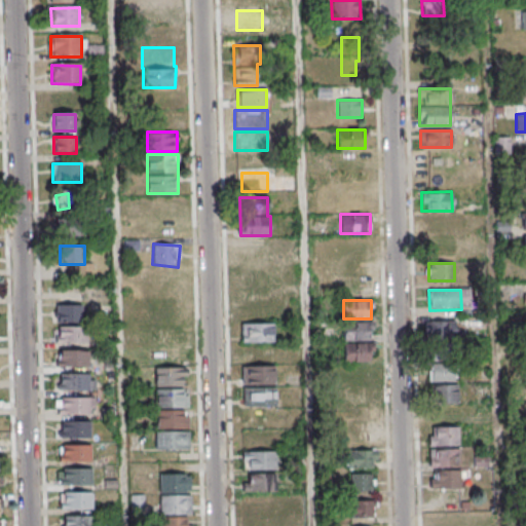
[(81,322),(81,304),(55,304),(55,322),(81,322)]
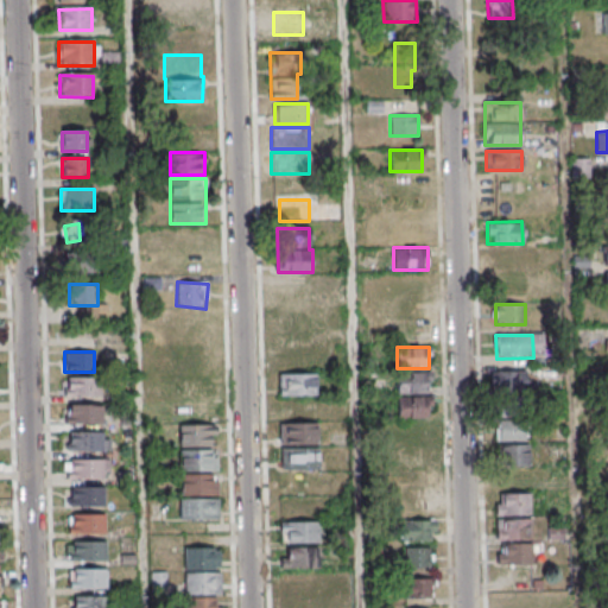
[(397,393),(430,393),(430,372),(397,372),(397,393)]
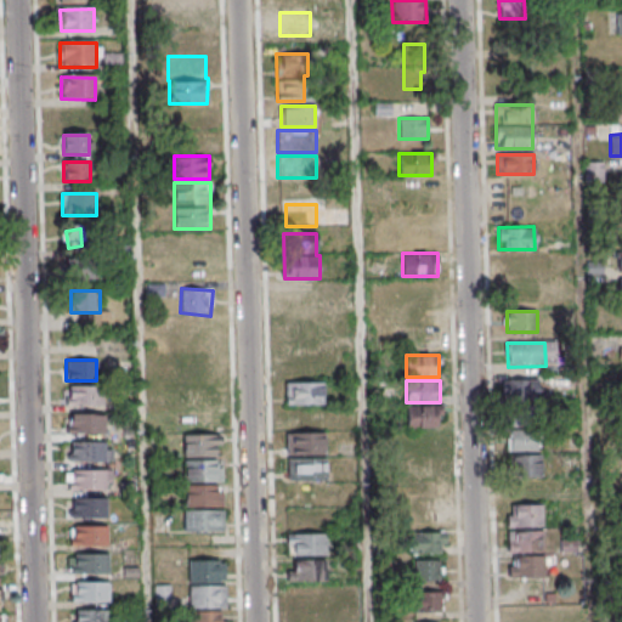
[(503,380),(503,401),(539,401),(539,380),(503,380)]
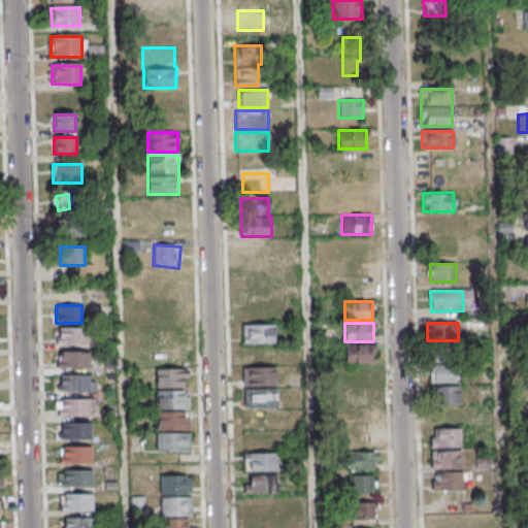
[(275,343),(275,324),(241,324),(241,343),(275,343)]
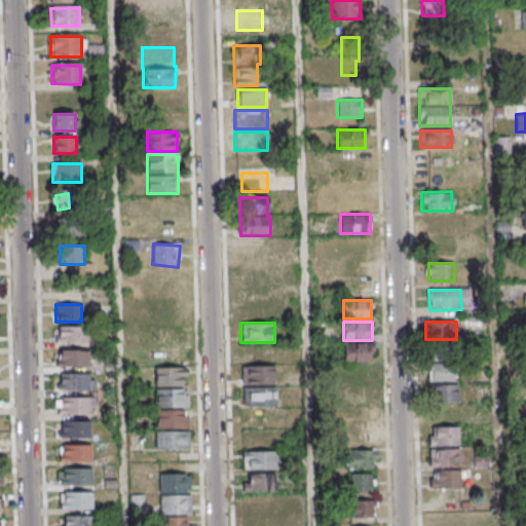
[(63,328),(91,328),(92,344),(60,345),(59,338),(63,338),(63,328)]
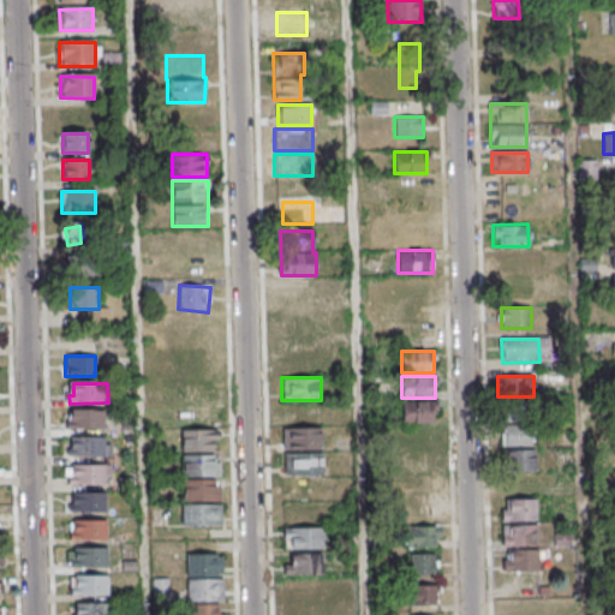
[(401,423),(433,423),(433,401),(401,401),(401,423)]
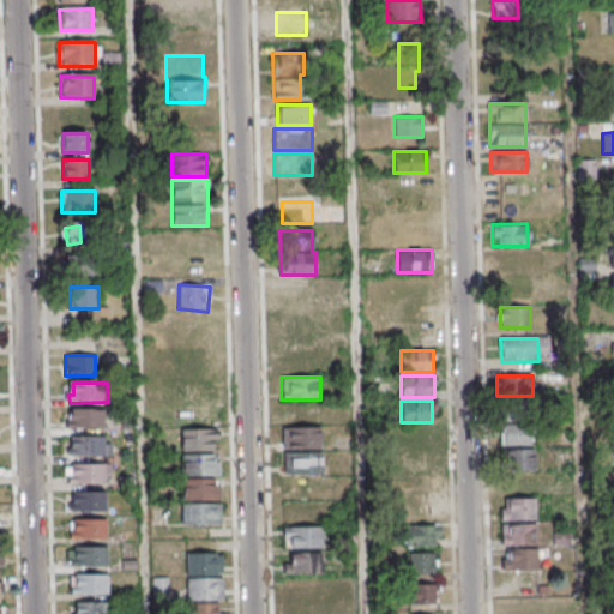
[(73,410),(108,410),(108,429),(70,431),(70,422),(73,422),(73,410)]
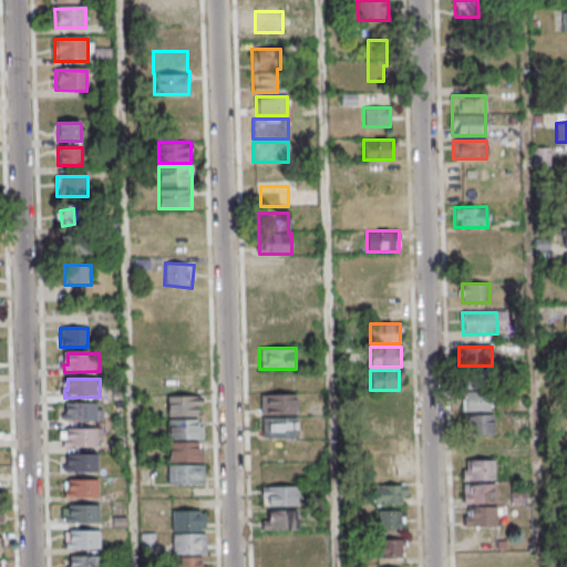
[(464,392),(464,411),(493,411),(493,392),(464,392)]
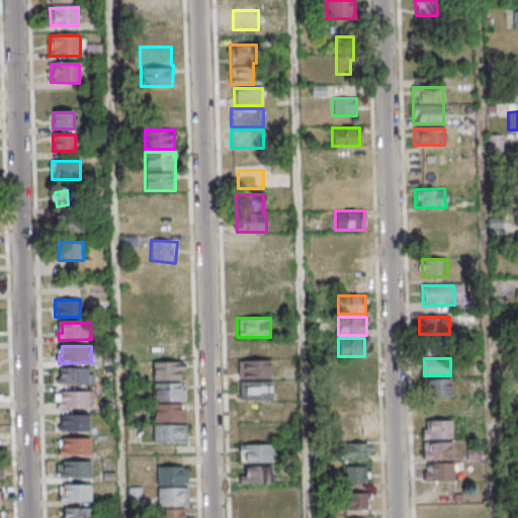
[(270,359),(237,359),(237,378),(270,378),(270,359)]
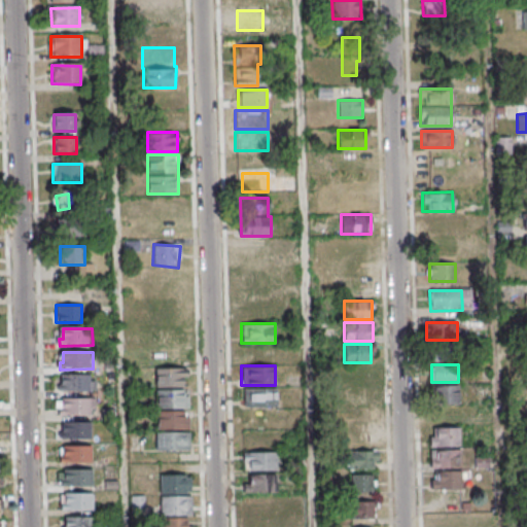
[(64,377),(94,377),(94,393),(61,393),(61,387),(64,387),(64,377)]
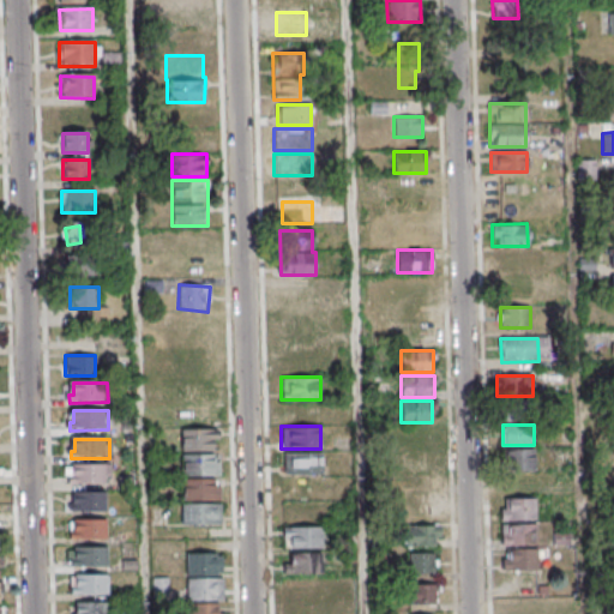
[(533,450),(503,451),(504,473),(534,471),(533,450)]
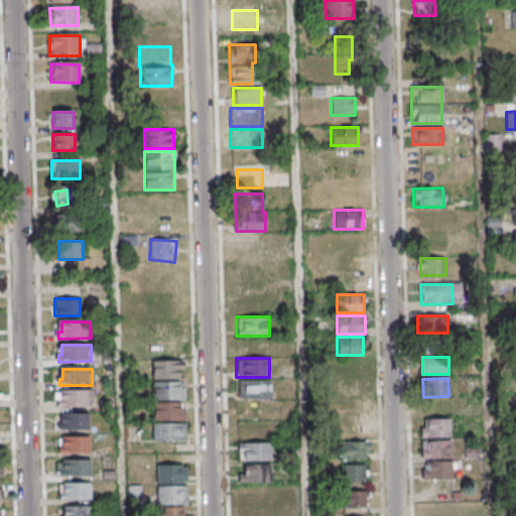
[(368,397),(368,379),(338,379),(338,397),(368,397)]
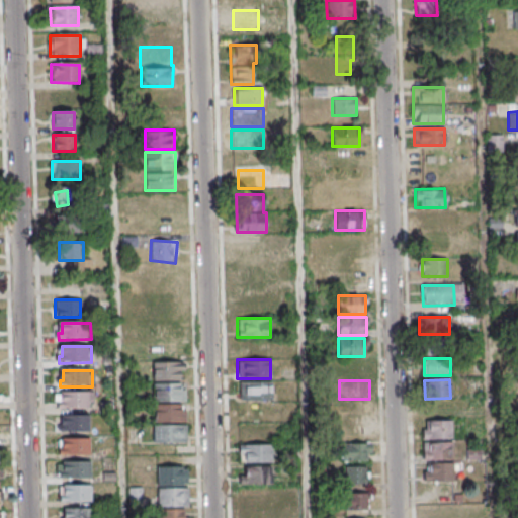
[(238,400),(271,400),(271,381),(238,381),(238,400)]
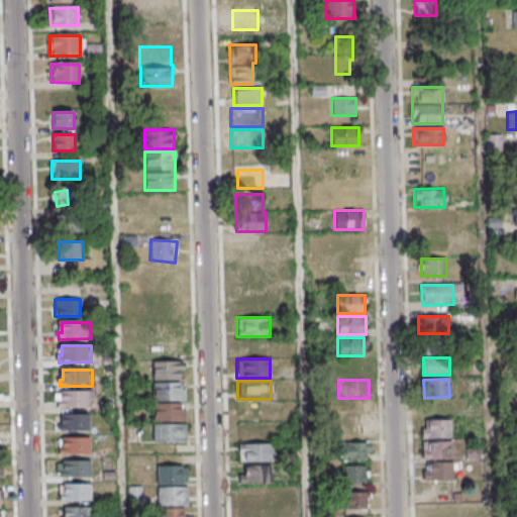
[(64,393),(92,393),(93,409),(61,409),(61,403),(64,403),(64,393)]
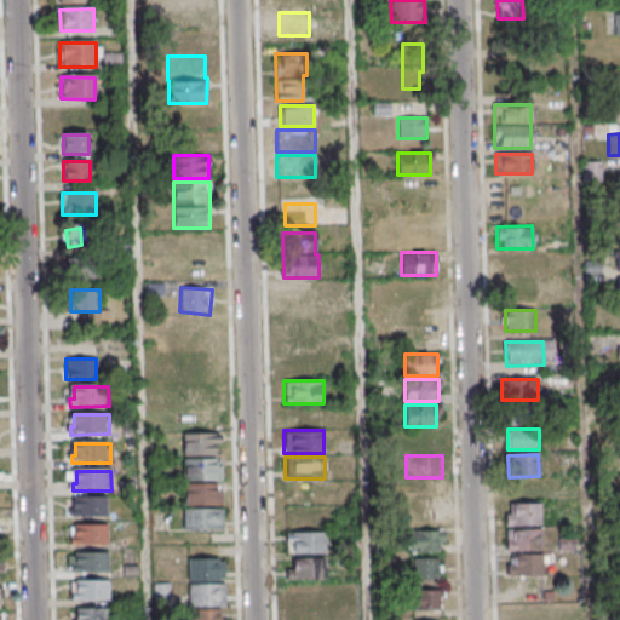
[(222,483),(184,483),(183,505),(222,505),(222,483)]
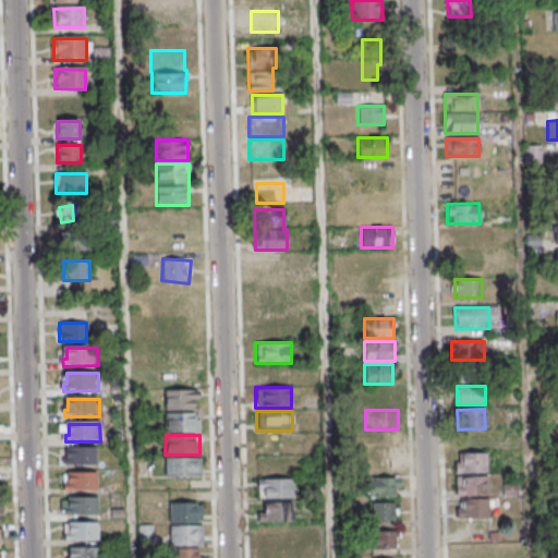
[(70,449),(100,448),(101,466),(67,466),(65,460),(70,460),(70,449)]
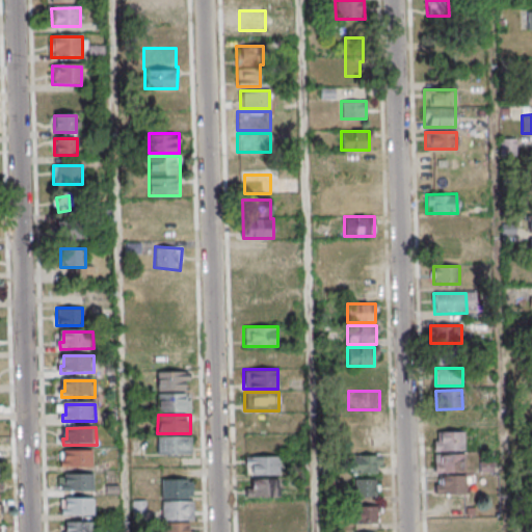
[(463,431),(433,431),(433,450),(463,450),(463,431)]
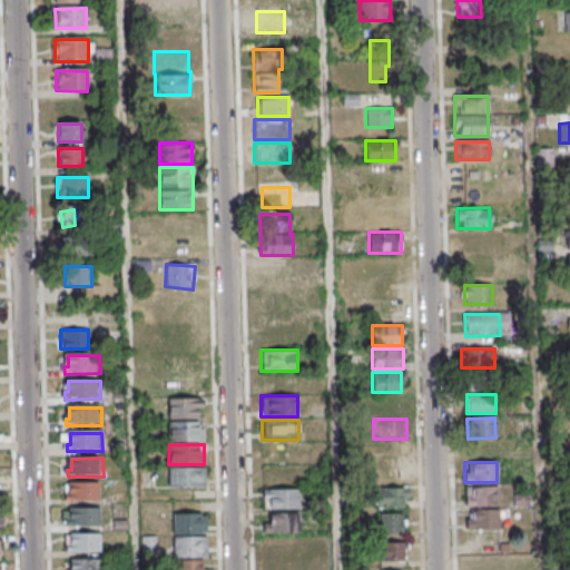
[(168,487),(205,487),(205,467),(168,467),(168,487)]
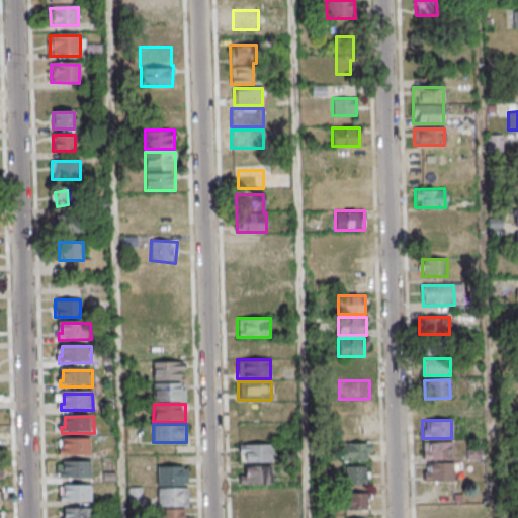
[(65,440),(94,440),(94,456),(62,456),(62,450),(65,450),(65,440)]
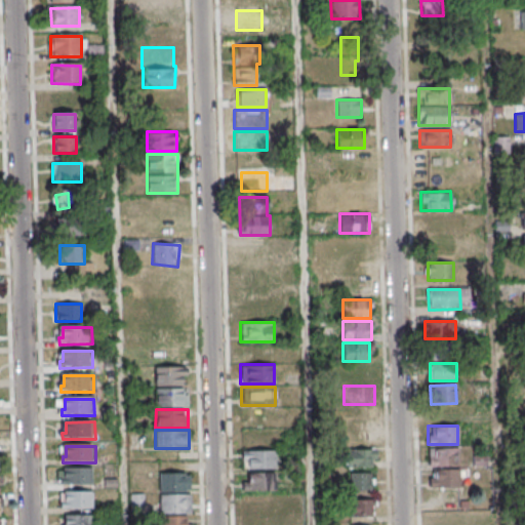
[(347,468),(374,468),(374,448),(347,448),(347,468)]
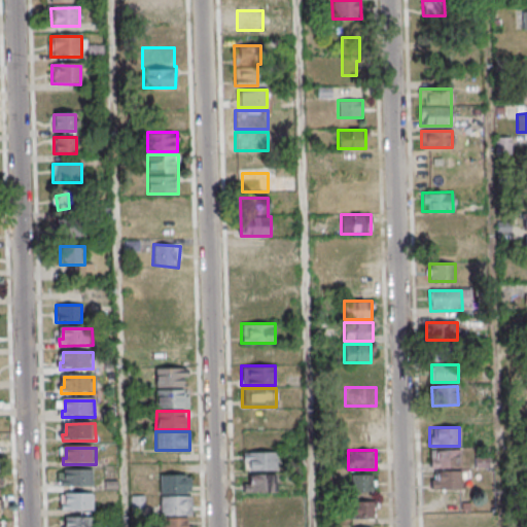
[(430,467),(458,467),(458,450),(430,450),(430,467)]
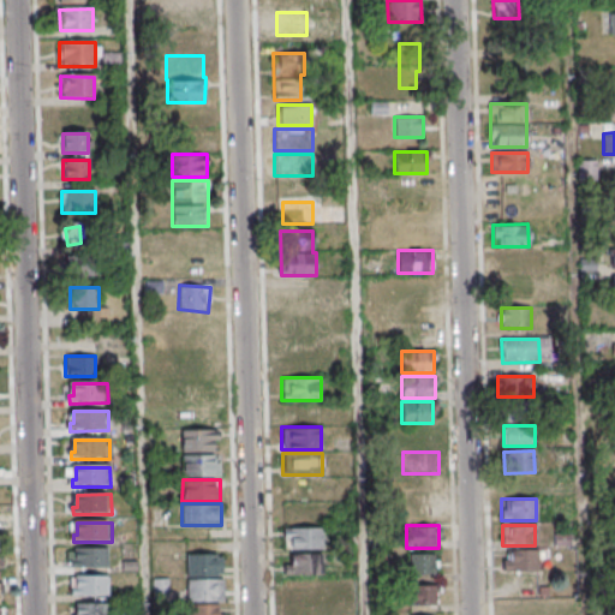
[(322,549),(322,526),(285,526),(285,549),(322,549)]
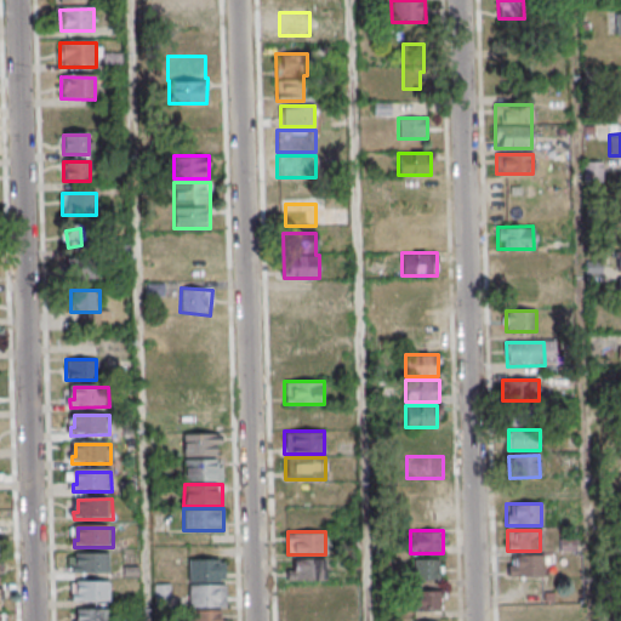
[(78,556),(113,556),(113,575),(74,576),(74,568),(78,568),(78,556)]
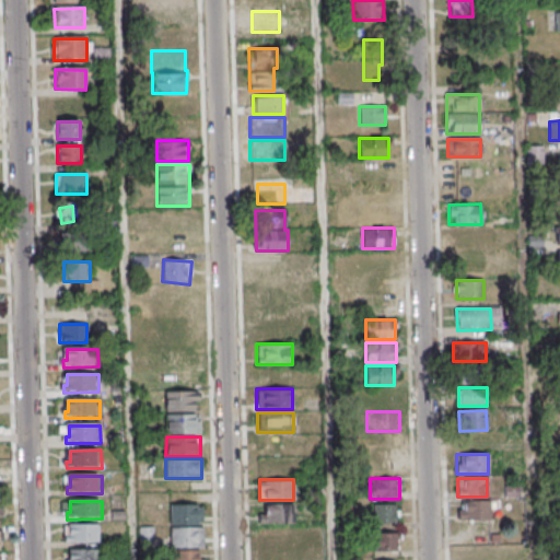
[(489,520),(489,501),(456,501),(456,520),(489,520)]
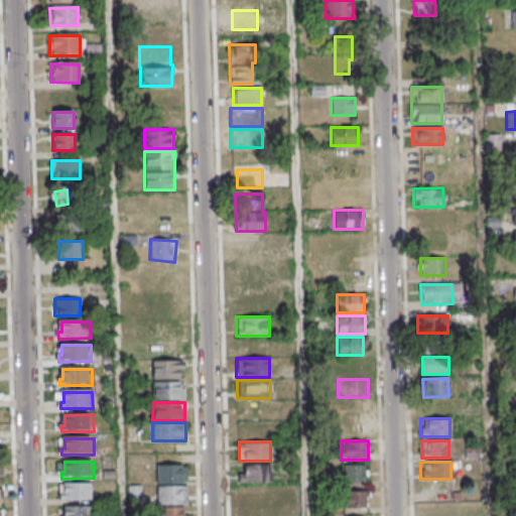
[(187,465),(156,465),(156,484),(187,484),(187,465)]
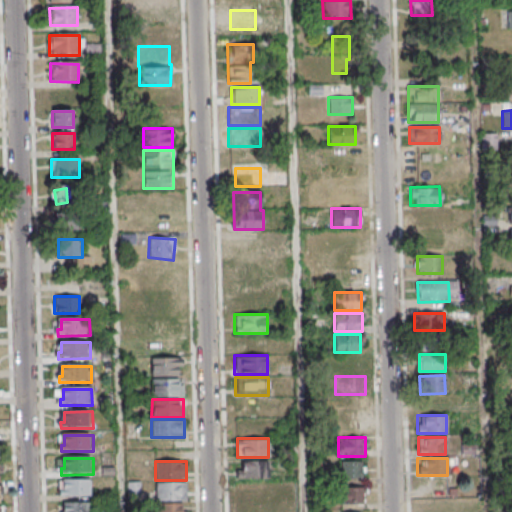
[(269,479),(269,461),(241,461),(241,479),(269,479)]
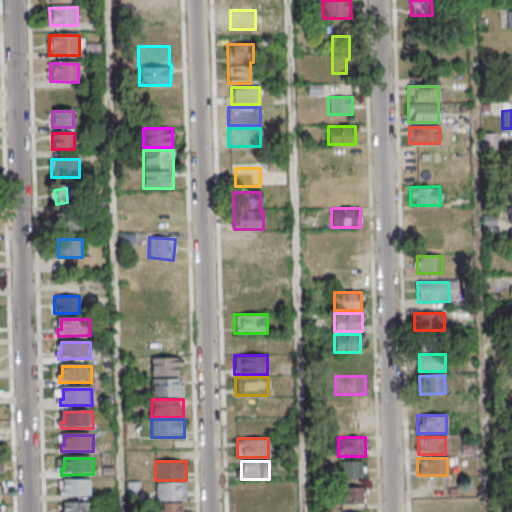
[(364,461),(341,461),(341,478),(364,478),(364,461)]
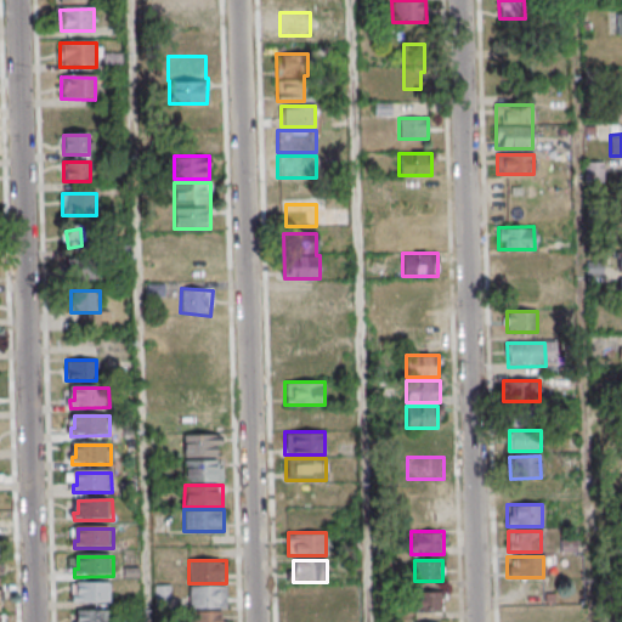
[(79,584),(114,584),(114,604),(75,605),(75,597),(79,597),(79,584)]
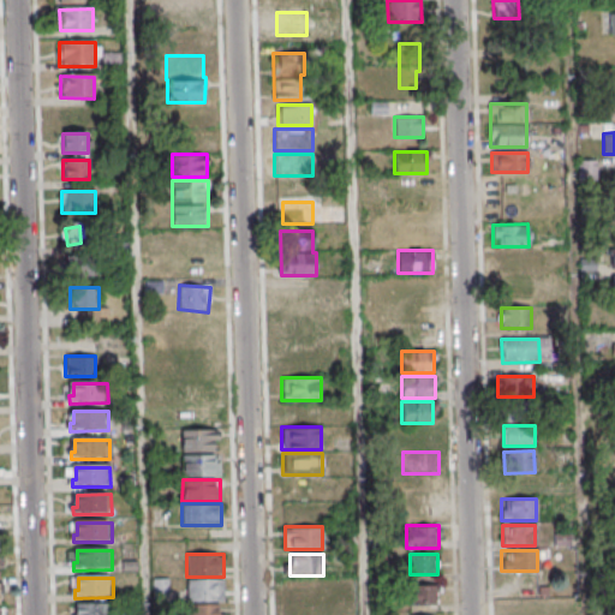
[(225,579),(187,579),(187,602),(225,602),(225,579)]
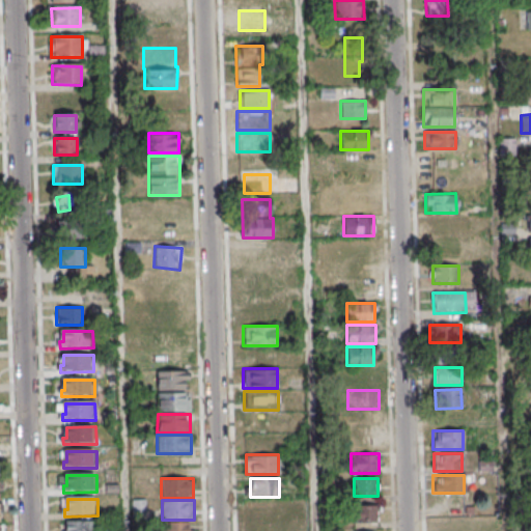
[(271,515),(271,500),(250,500),(250,515),(271,515)]
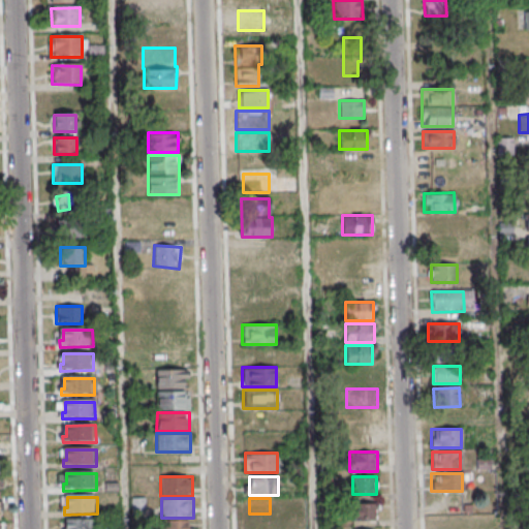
[(354,521),(377,521),(377,502),(354,502),(354,521)]
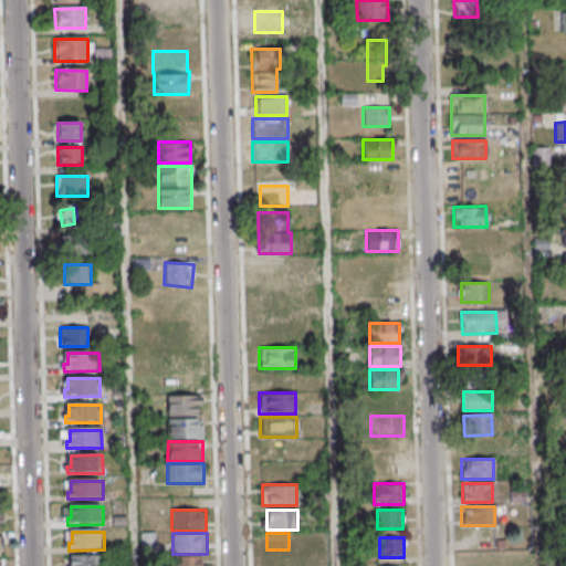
[(73,565),(73,557),(104,556),(104,565),(73,565)]
